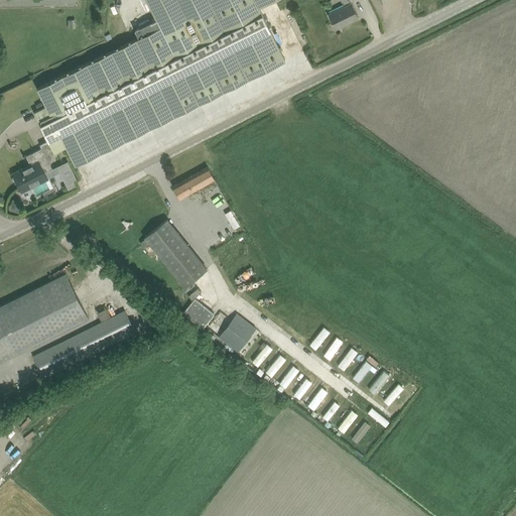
[(46,106),(34,112),(40,124),(48,140),(53,151),(54,152),(67,146),(76,164),(150,127),(224,91),(285,60),(259,7),(273,0),(146,0),(156,19),(135,29),(138,35),(139,37),(112,50),(37,88),(45,104),(46,106)]
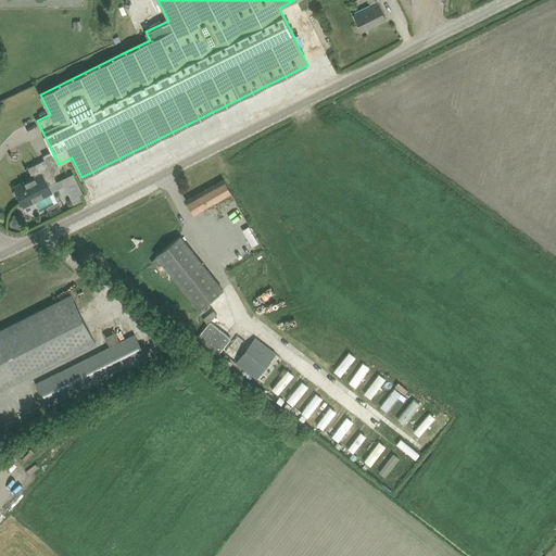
[(368,0),(371,7),(354,14),(363,32),(387,20),(376,0),(368,0)]
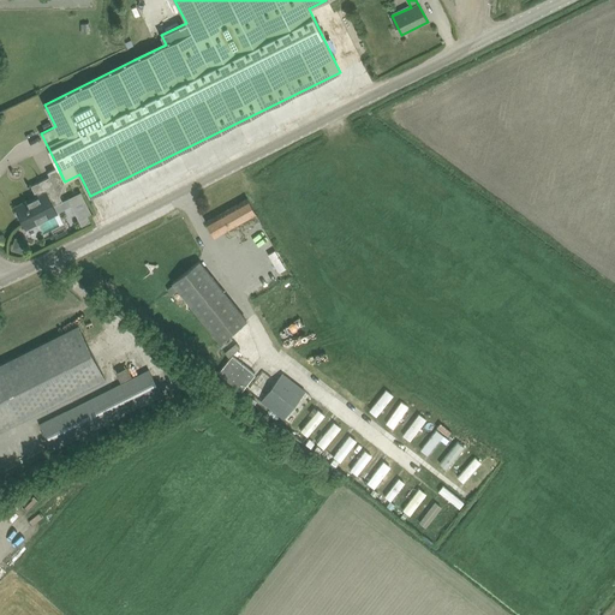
[(353,48),(364,45),(356,22),(345,25),(353,48)]
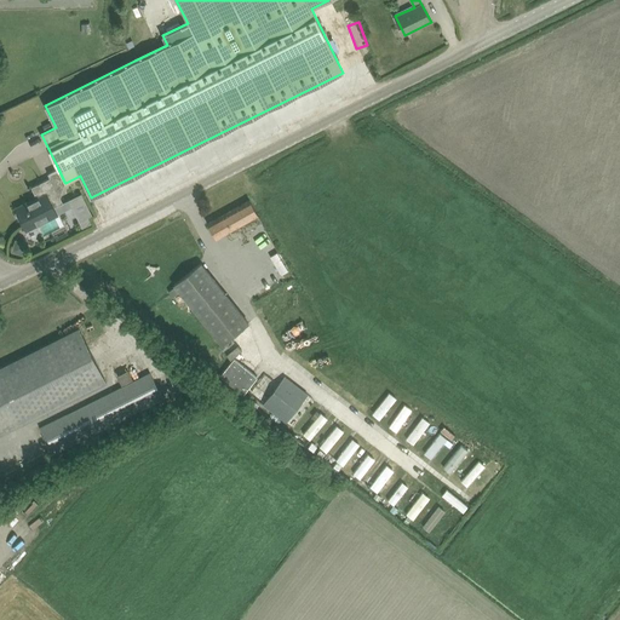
[(55,187),(64,182),(58,168),(49,173),(51,178),(32,188),(36,197),(27,202),(16,208),(18,212),(16,213),(19,220),(22,219),(27,229),(57,214),(53,207),(63,202),(61,197),(55,187)]
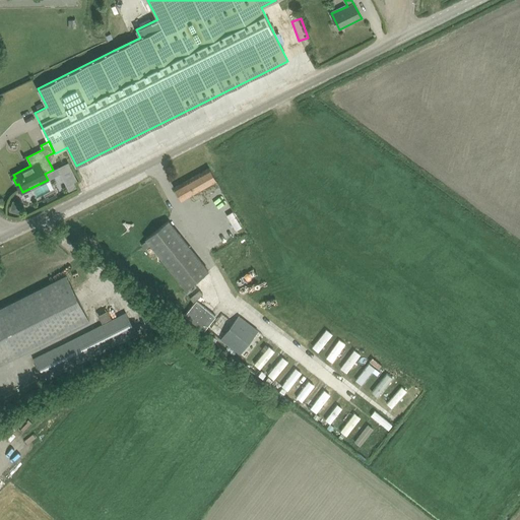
[(204,195),(220,186),(210,168),(175,187),(182,200),(191,195),(194,201),(200,197),(202,201),(206,199),(204,195)]
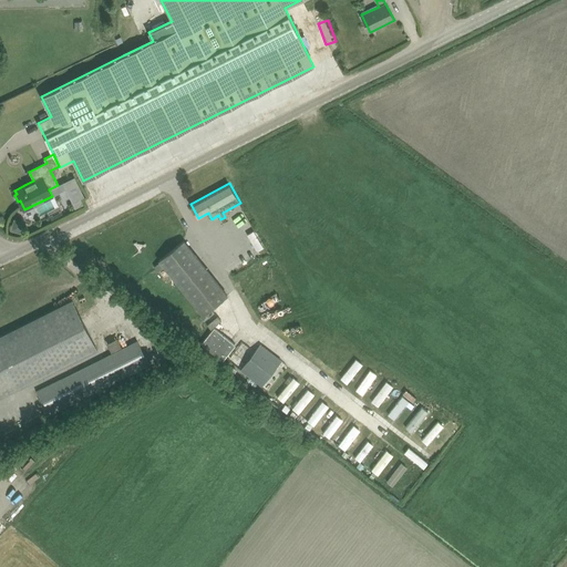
[(16,218),(12,229),(23,233),(27,222),(16,218)]
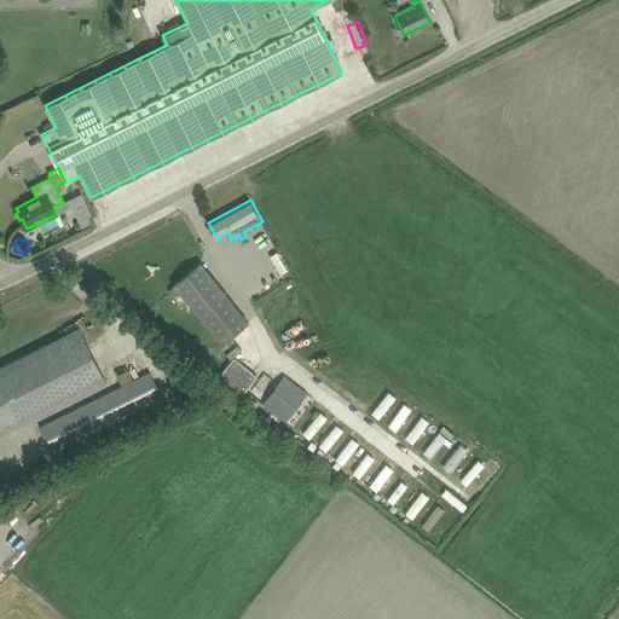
[(279,250),(270,255),(281,275),(290,268),(279,250)]
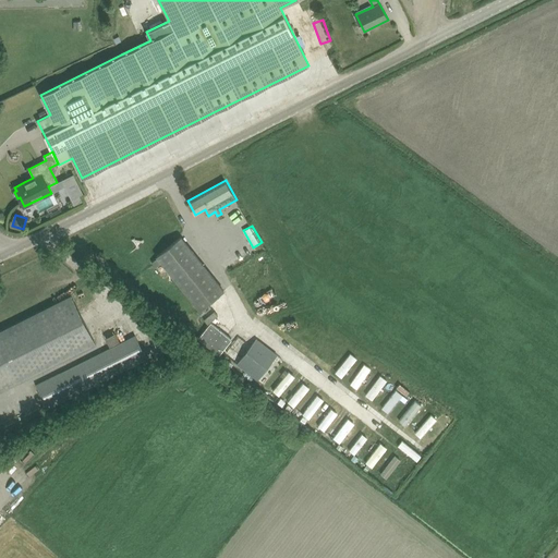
[(155,256),(156,258),(152,262),(156,267),(160,264),(198,310),(222,291),(179,238),(155,256)]
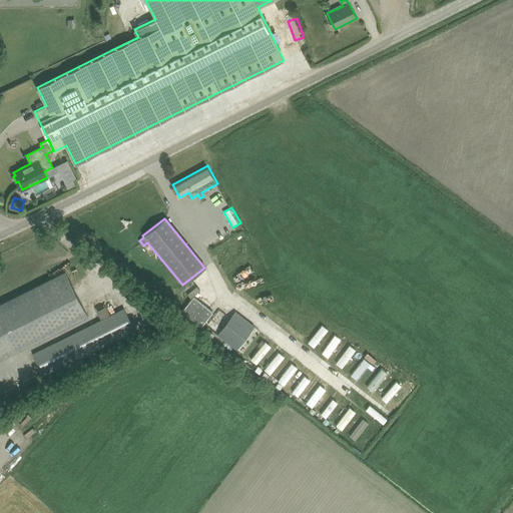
[(218,243),(238,232),(234,226),(215,236),(218,243)]
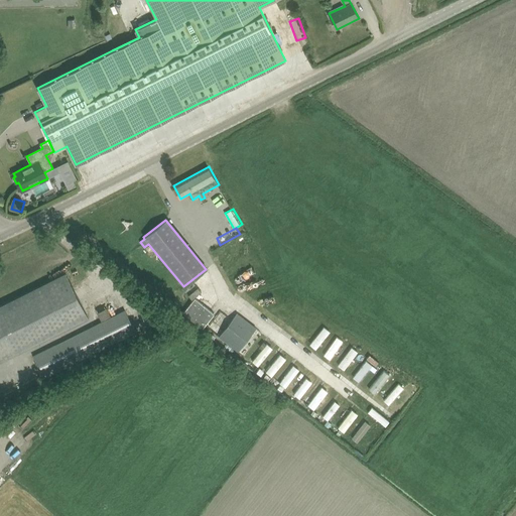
[(0,305),(0,363),(89,317),(66,272),(0,305)]
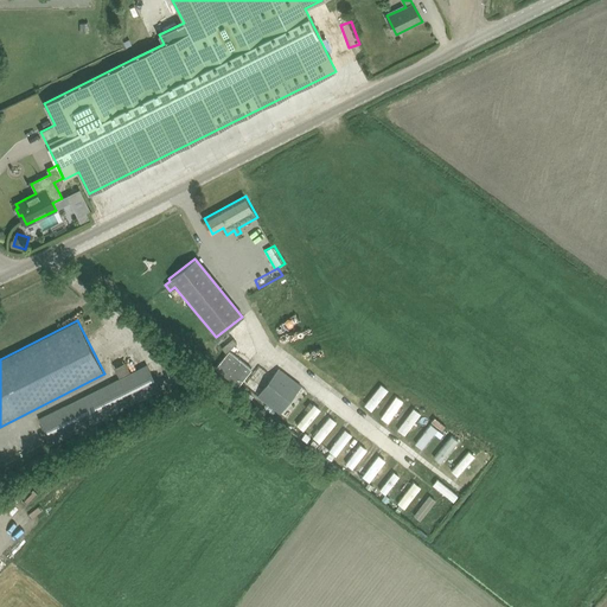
[(238,385),(241,382),(253,369),(229,350),(216,368),(238,385)]
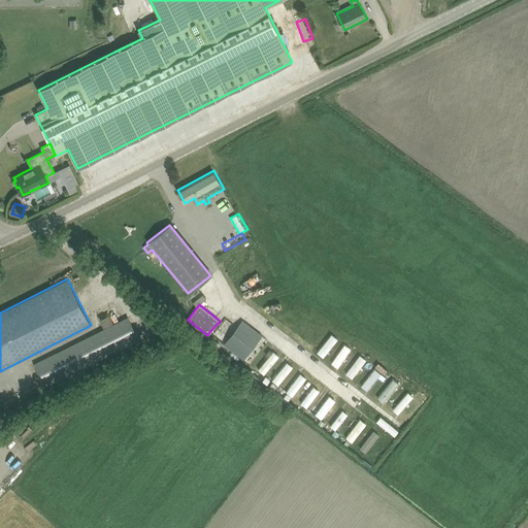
[(34,363),(45,387),(139,340),(127,317),(34,363)]
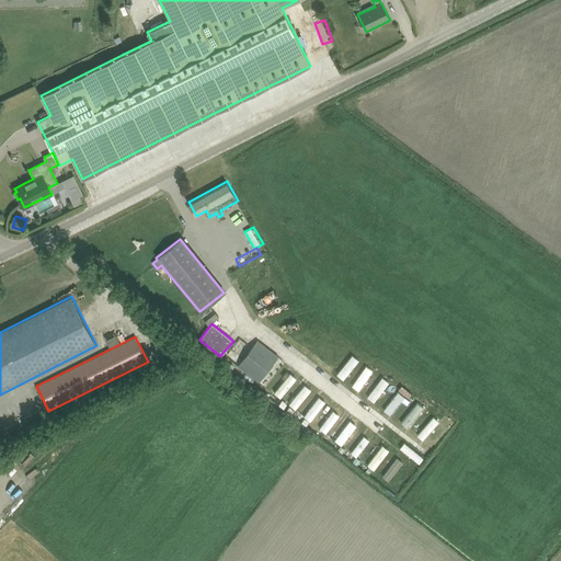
[(254,378),(274,353),(258,341),(239,365),(254,378)]
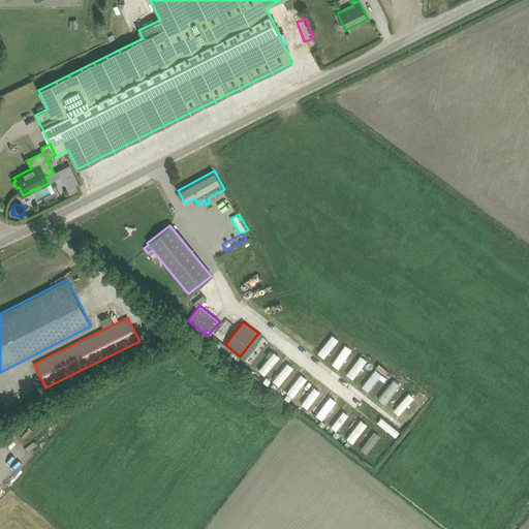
[(276,350),(258,370),(265,375),(282,356),(276,350)]
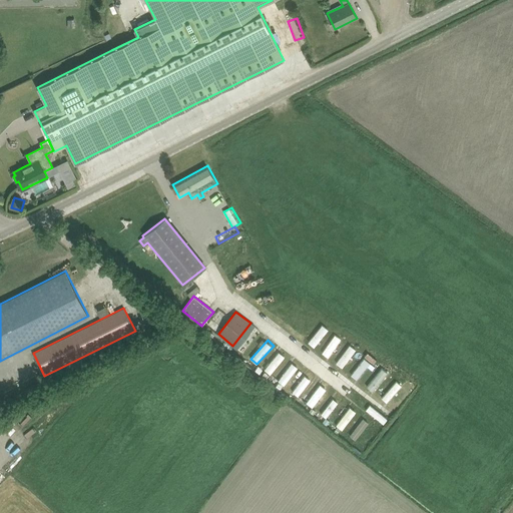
[(265,369),(270,375),(287,356),(281,351),(265,369)]
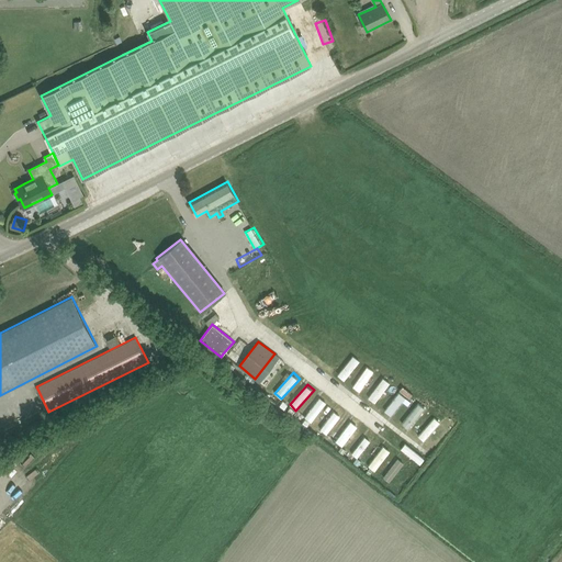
[(313,423),(327,401),(319,396),(305,417),(313,423)]
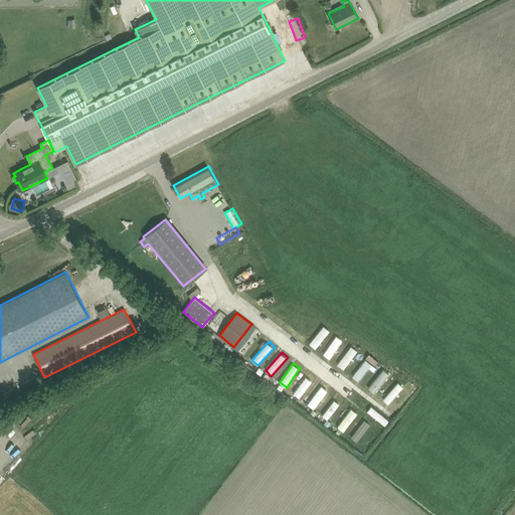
[(306,375),(293,393),(300,398),(313,380),(306,375)]
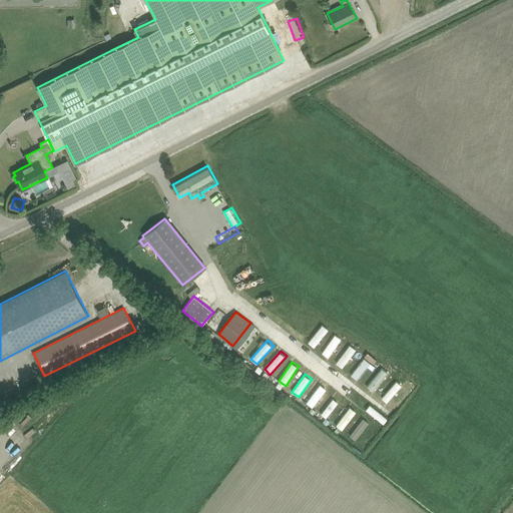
[(308,403),(314,408),(328,388),(321,383),(308,403)]
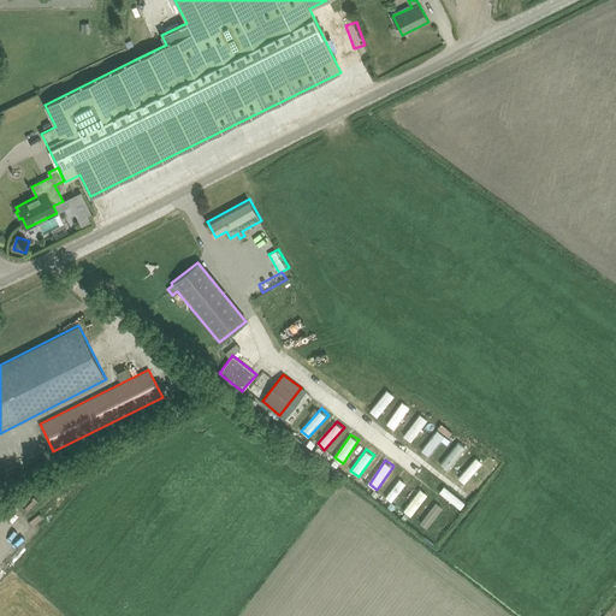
[(401,477),(386,497),(394,502),(408,481),(401,477)]
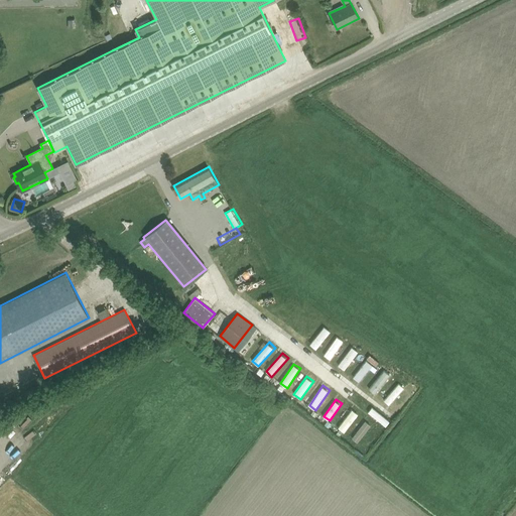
[(386,426),(392,420),(375,405),(369,411),(386,426)]
